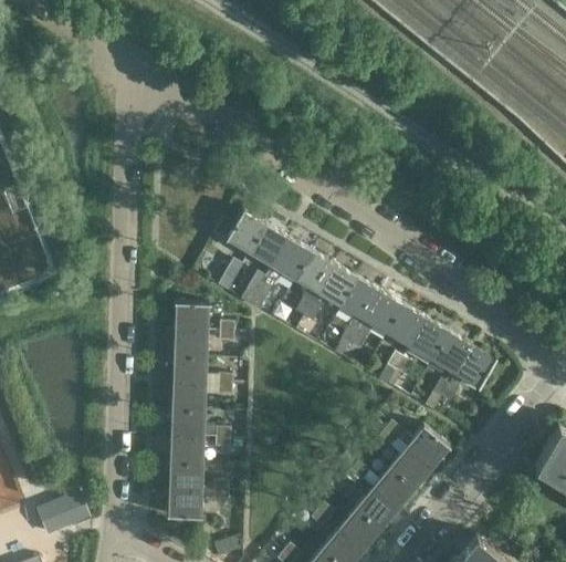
[(248,252),(264,226),(241,212),(226,239),(248,252)]
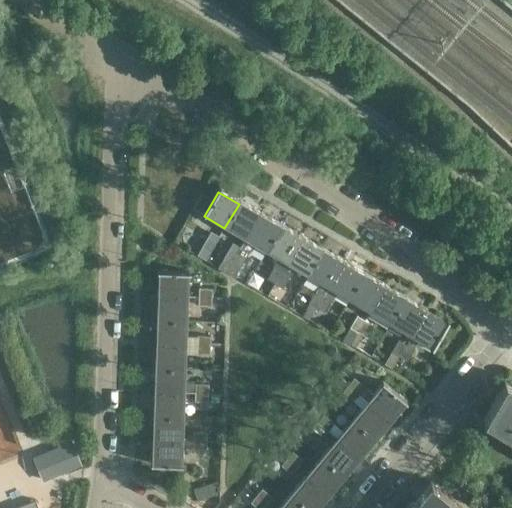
[(224,228),(246,241),(260,216),(239,204),(224,228)]
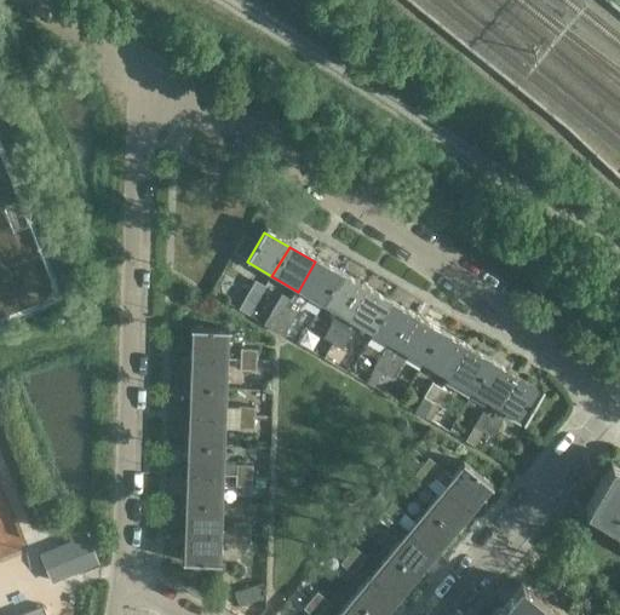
[(298,292),(290,304),(299,310),(306,297),(322,305),(339,276),(315,262),(298,292)]
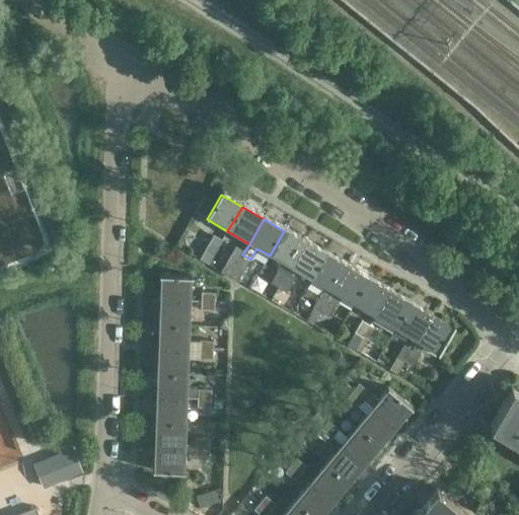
[(305,243),(284,231),(270,255),(281,263),(275,274),(276,275),(284,279),(305,243)]
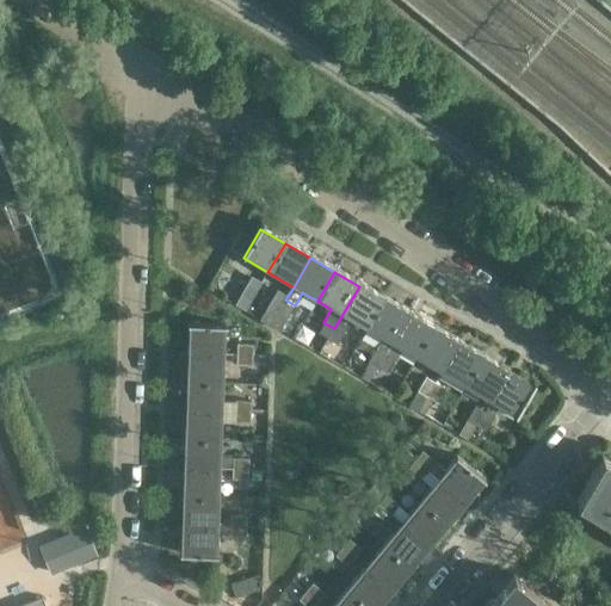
[(259,290),(250,284),(235,309),(245,315),(259,290)]
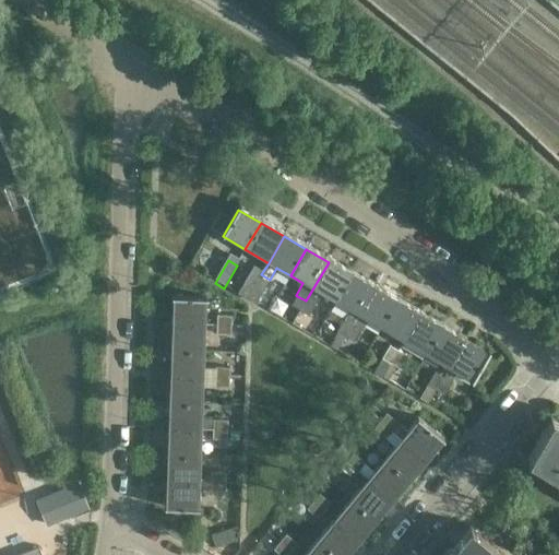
[(335,303),(352,275),(329,262),(306,300),(314,306),(316,306),(322,294),(335,303)]
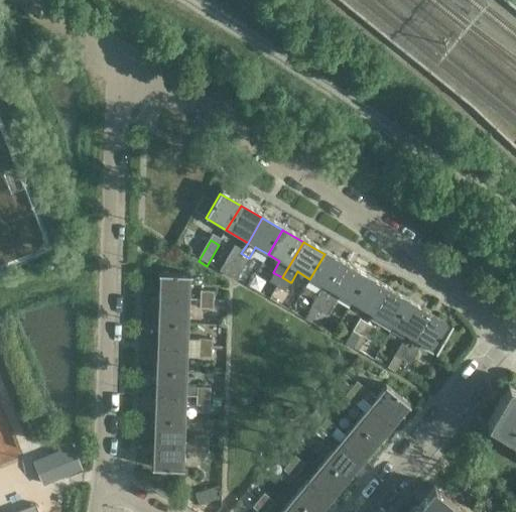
[(219,273),(227,277),(241,253),(233,248),(219,273)]
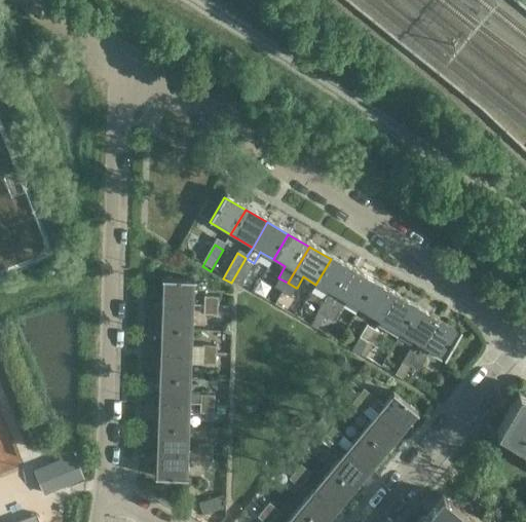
[(254,263),(246,258),(231,283),(239,288),(254,263)]
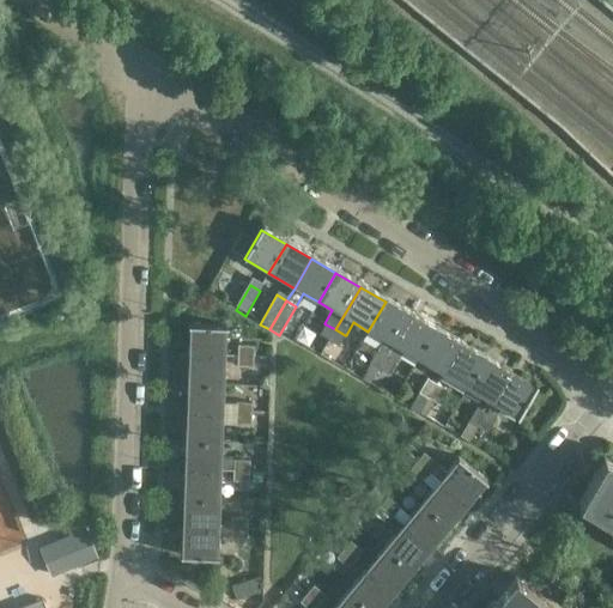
[(411,316),(386,302),(368,332),(393,346),(411,316)]
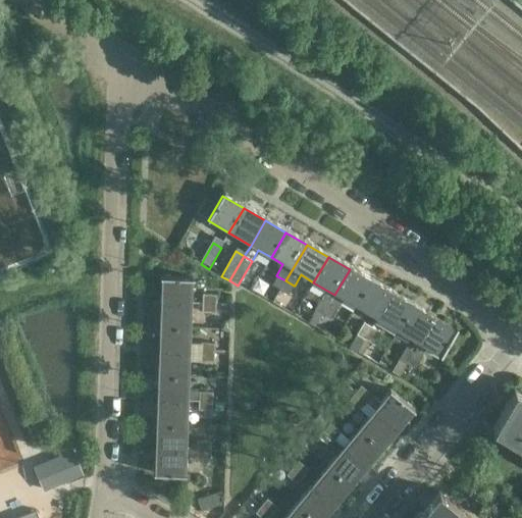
[(371,281),(350,269),(334,295),(328,305),(335,310),(343,299),(356,307),(371,281)]
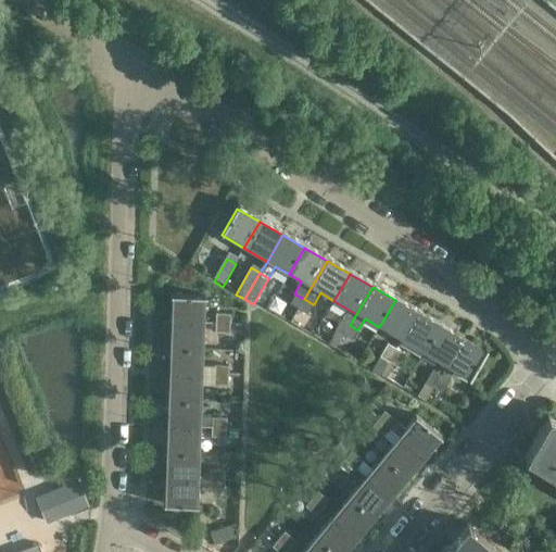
[(289,306),(297,312),(304,299),(295,295),(289,306)]
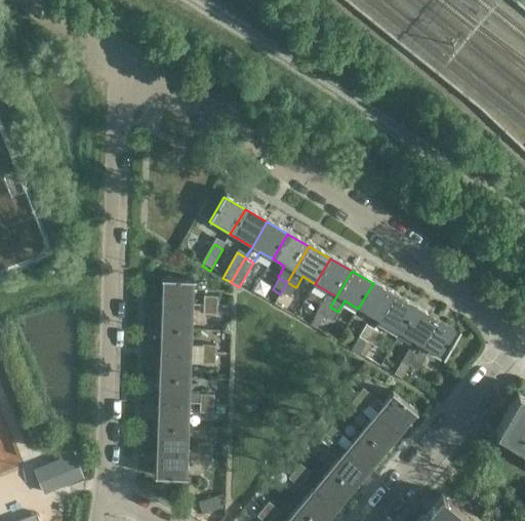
[(162,280),(161,306),(193,307),(194,281),(162,280)]
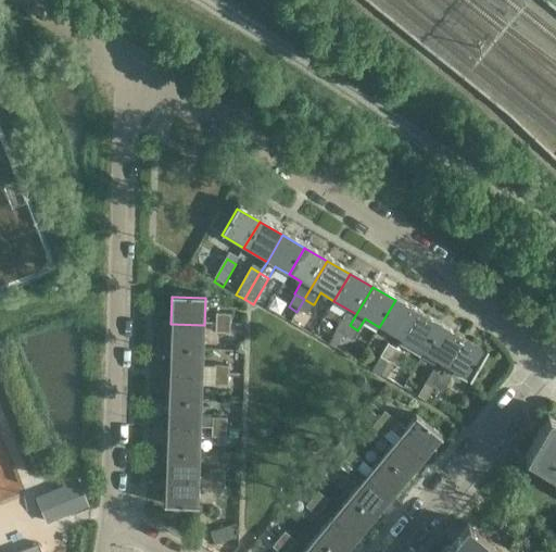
[(313,304),(304,299),(297,312),(305,316),(313,304)]
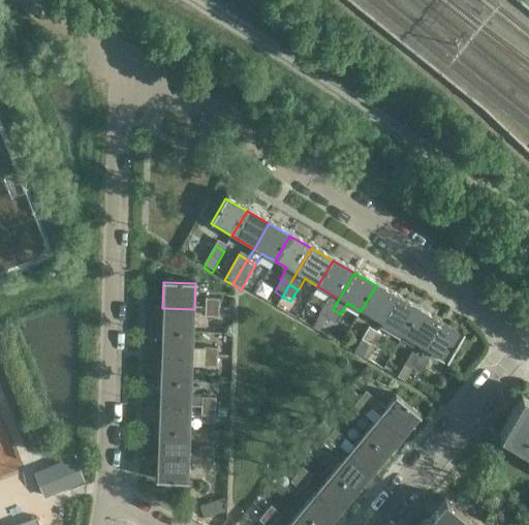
[(398,299),(376,285),(361,311),(381,323),(398,299)]
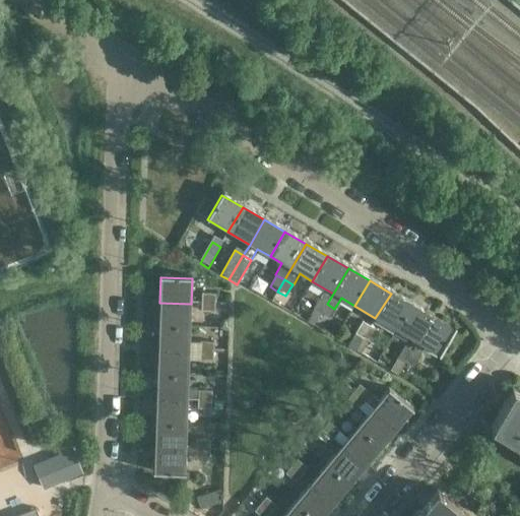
[(375,318),(396,331),(412,306),(391,294),(375,318)]
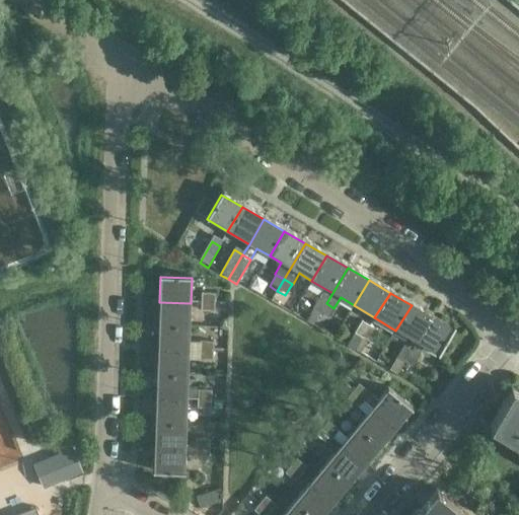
[(201,294),(201,303),(214,303),(214,295),(201,294)]
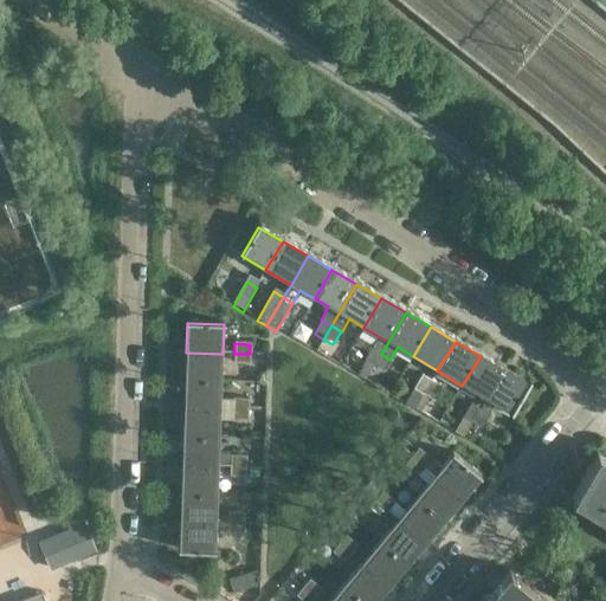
[(363,362),(373,368),(381,354),(372,348),(363,362)]
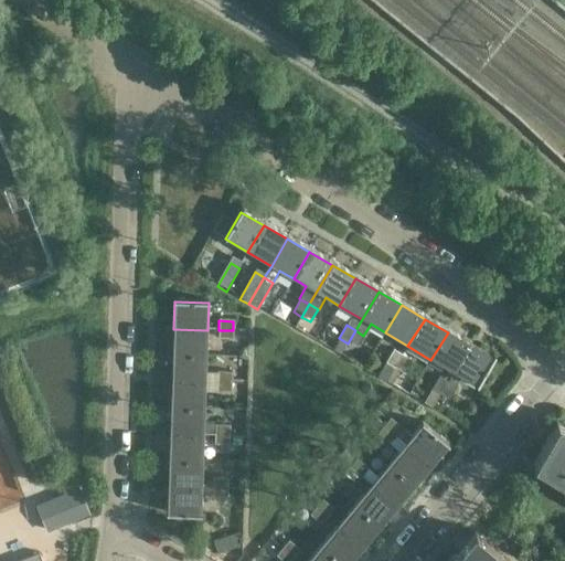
[(208,330),(173,329),(173,356),(206,357),(208,330)]
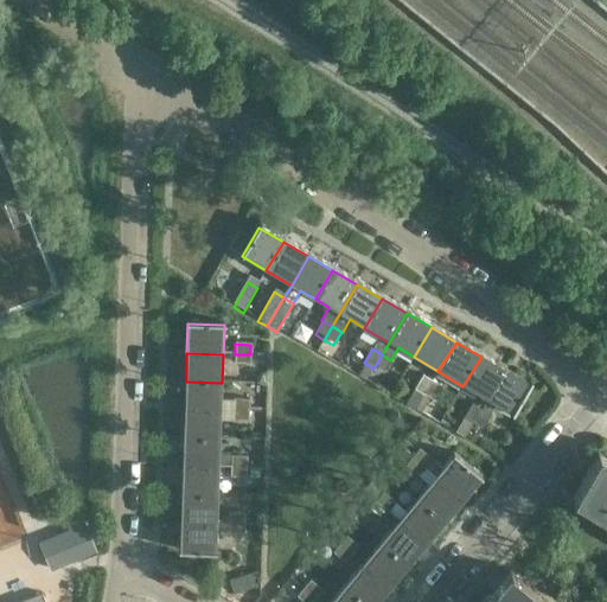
[(250,365),(250,354),(235,354),(234,365),(250,365)]
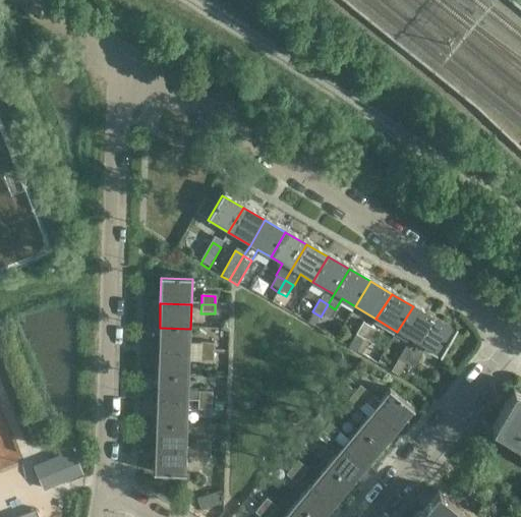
[(335,309),(328,304),(321,317),(328,321),(335,309)]
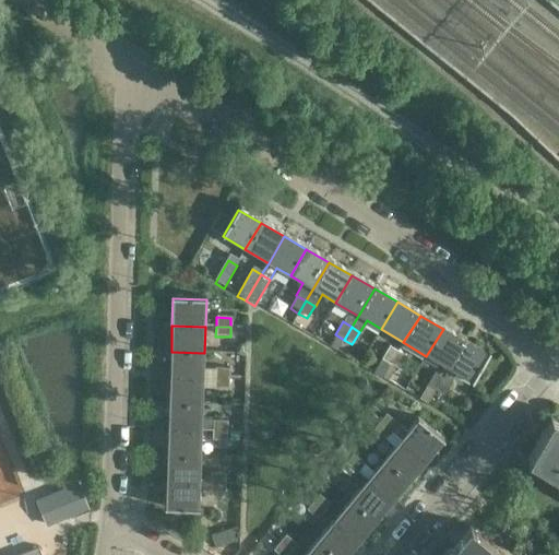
[(426,356),(449,369),(465,342),(443,329),(426,356)]
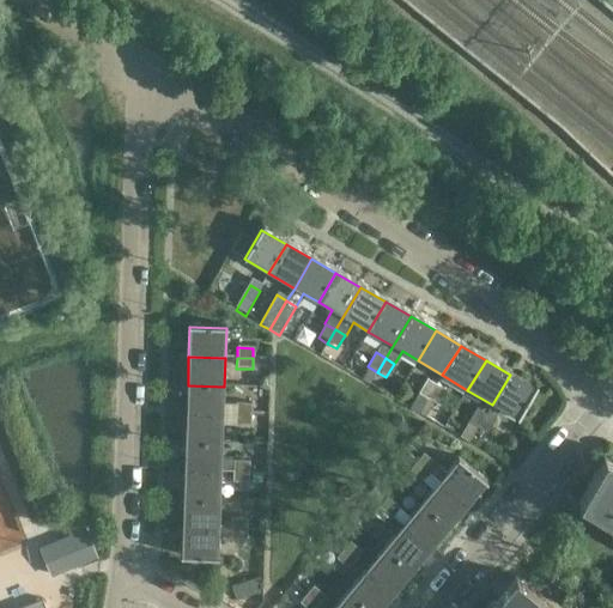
[(534,389),(510,375),(492,405),(517,419),(534,389)]
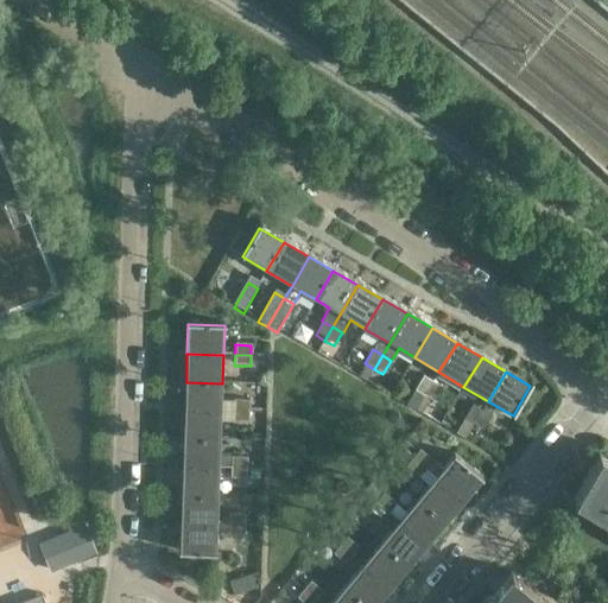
[(415,392),(423,398),(431,383),(423,378),(415,392)]
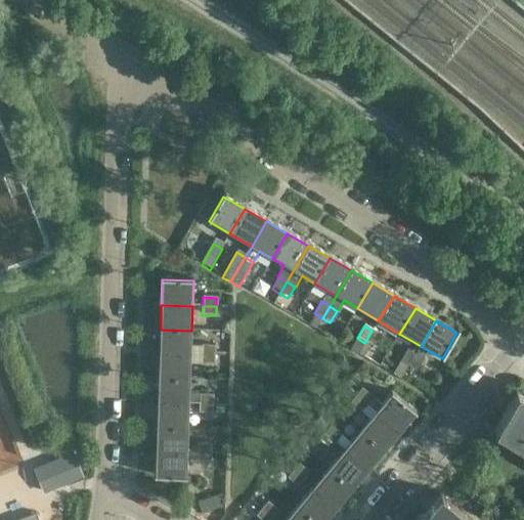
[(161,330),(160,354),(190,355),(191,331),(161,330)]
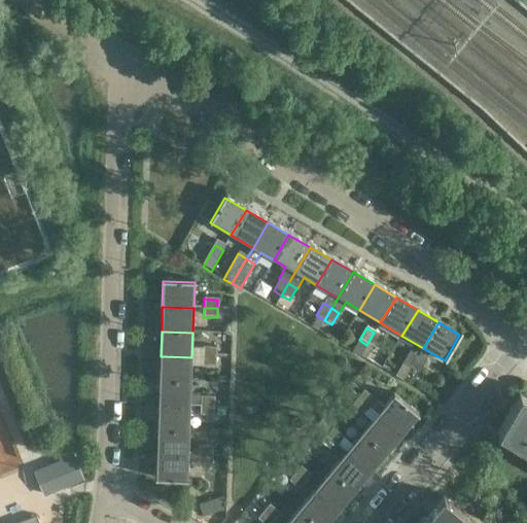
[(382,338),(374,333),(366,345),(375,349),(382,338)]
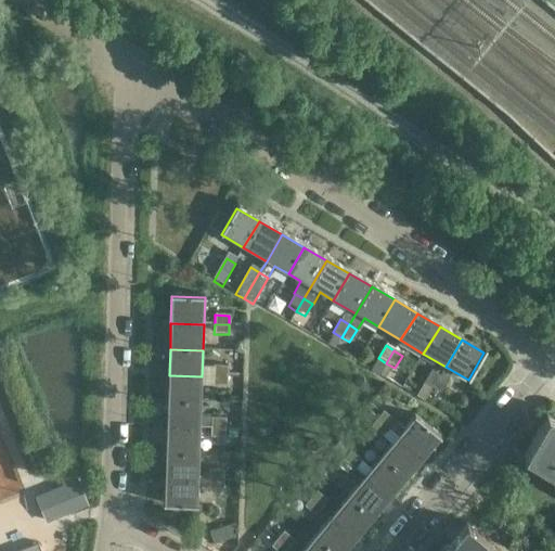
[(214,368),(213,377),(228,377),(228,368),(214,368)]
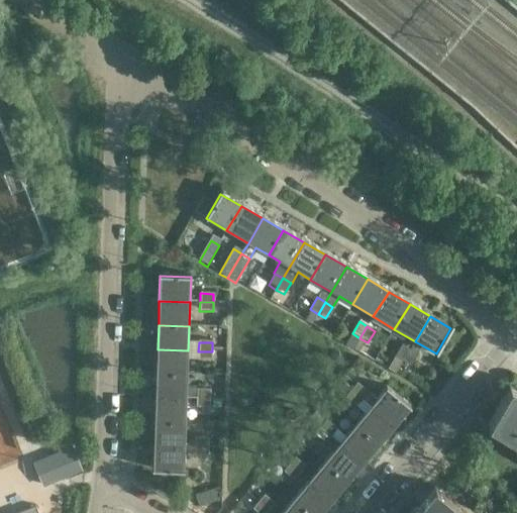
[(394,357),(402,363),(409,350),(401,346),(394,357)]
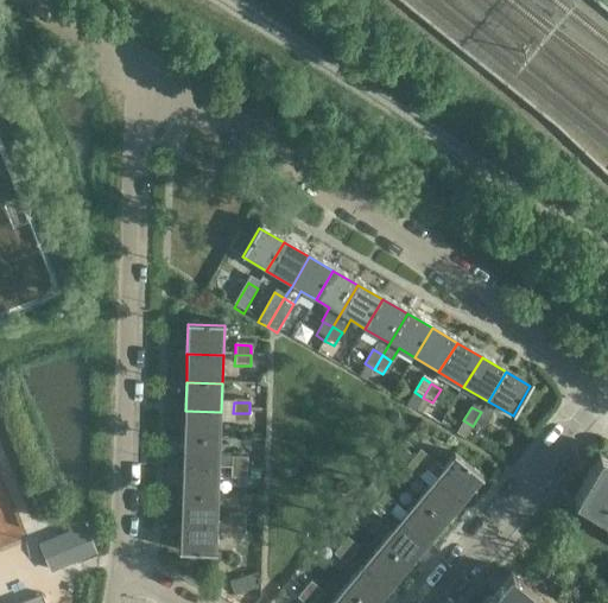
[(221,412),(185,411),(184,439),(220,440),(221,412)]
